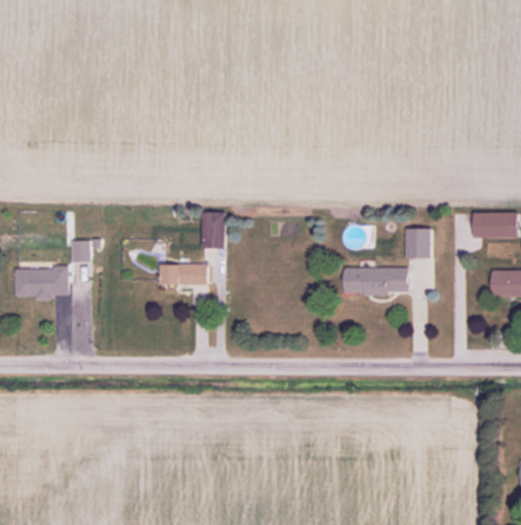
[(224,212),(199,212),(199,248),(224,248),(224,212)]
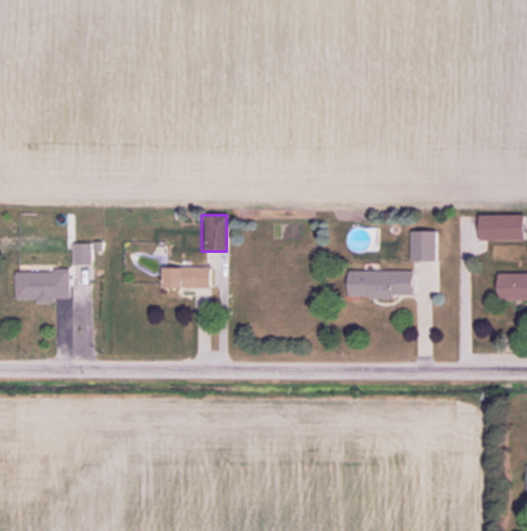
[(523,241),(523,215),(477,215),(477,241),(523,241)]
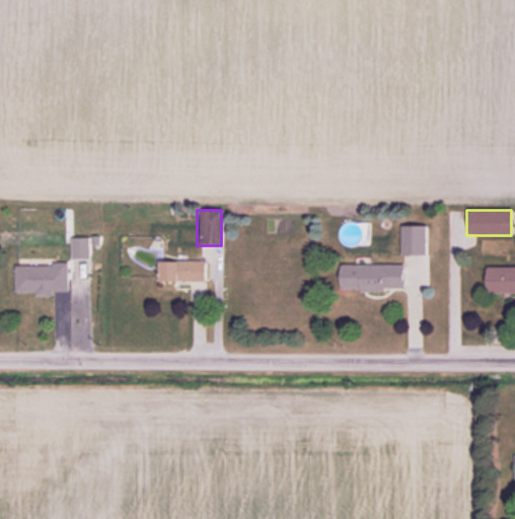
[(399,254),(425,254),(425,226),(399,226),(399,254)]
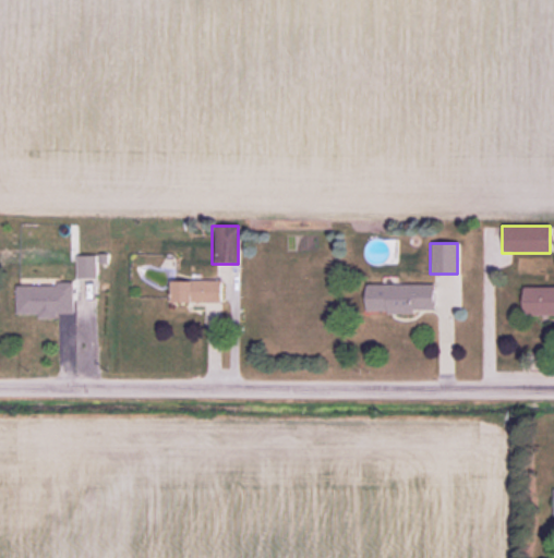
[(74,277),(94,277),(94,255),(74,255),(74,277)]
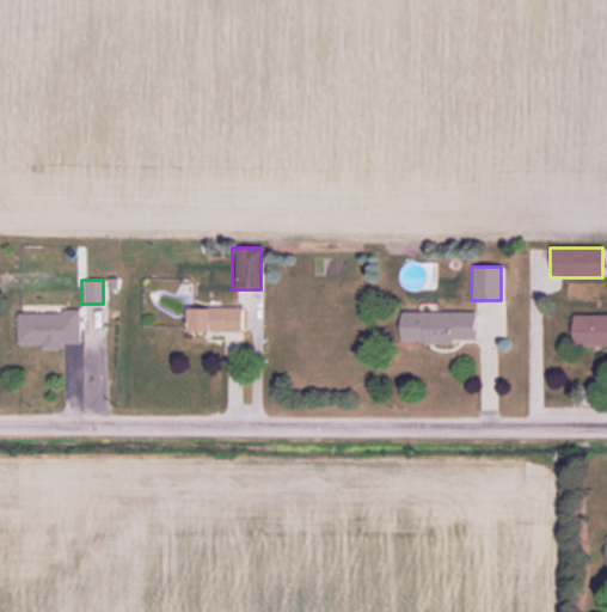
[(240,308),(185,308),(185,332),(240,332),(240,308)]
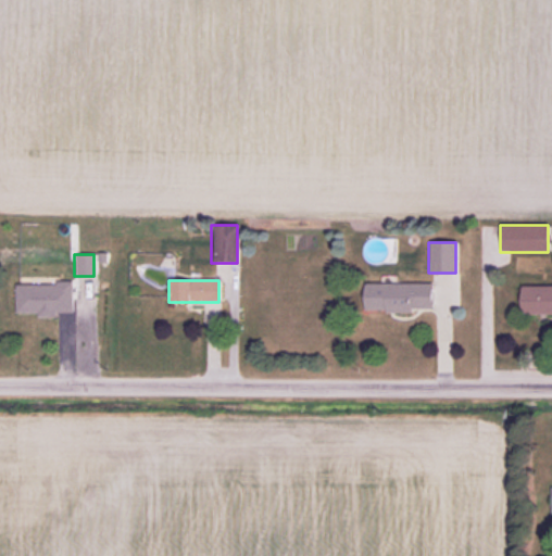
[(14,282),(14,314),(71,314),(71,282),(14,282)]
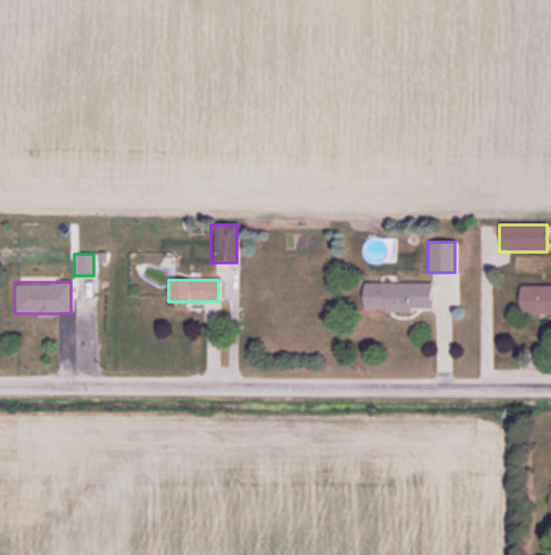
[(432,311),(431,283),(363,283),(363,311),(432,311)]
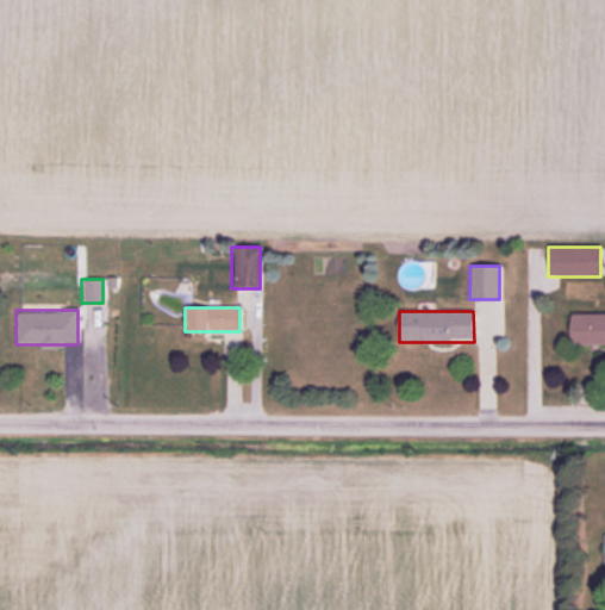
[(604,312),(569,312),(569,344),(604,343),(604,312)]
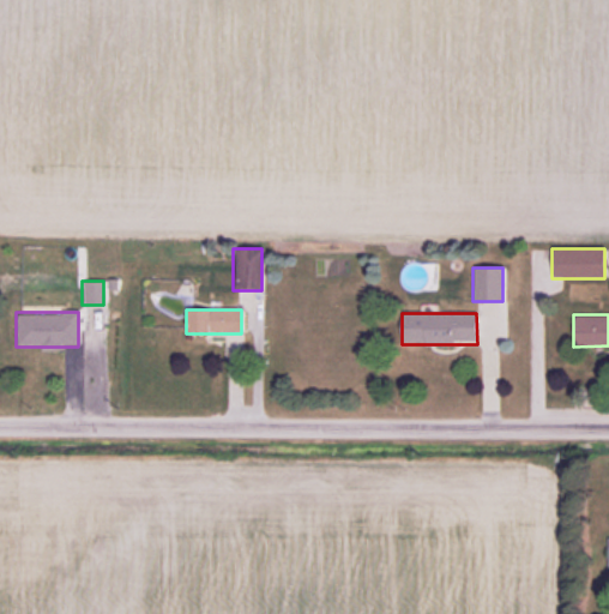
All buildings are outlined.
